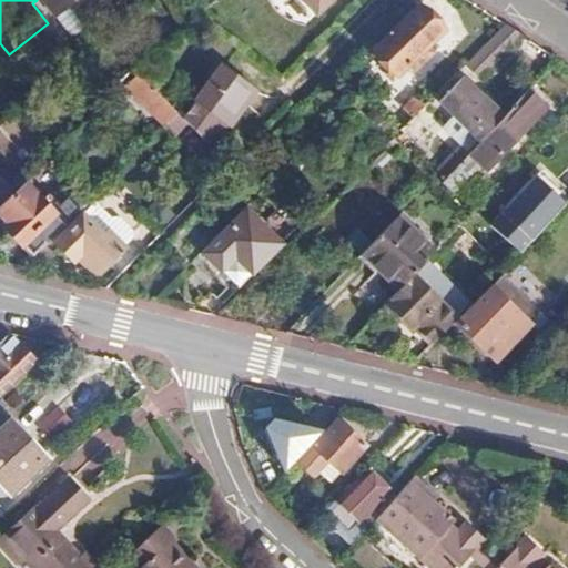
[(300,0),(314,17),(332,0),(300,0)]
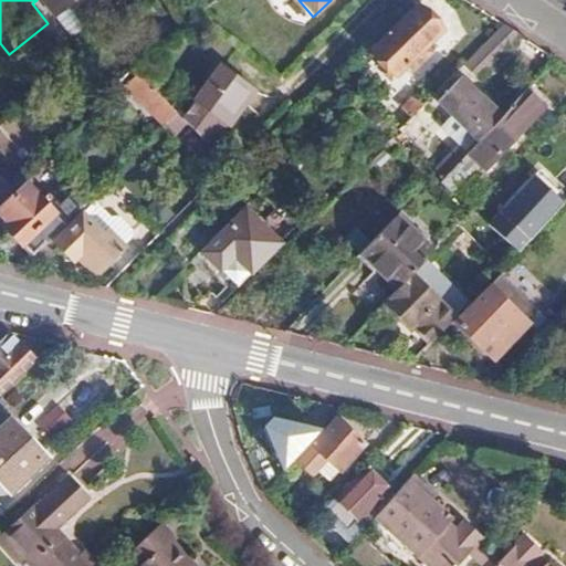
[(442,31),(418,8),(373,53),(396,76),(442,31)]
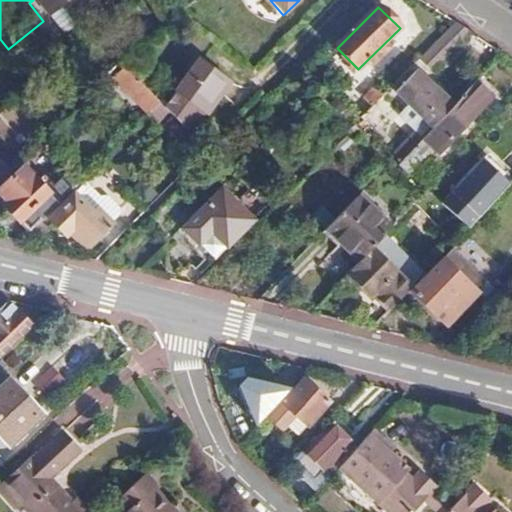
[(456,22),(416,61),(429,74),(469,35),(456,22)]
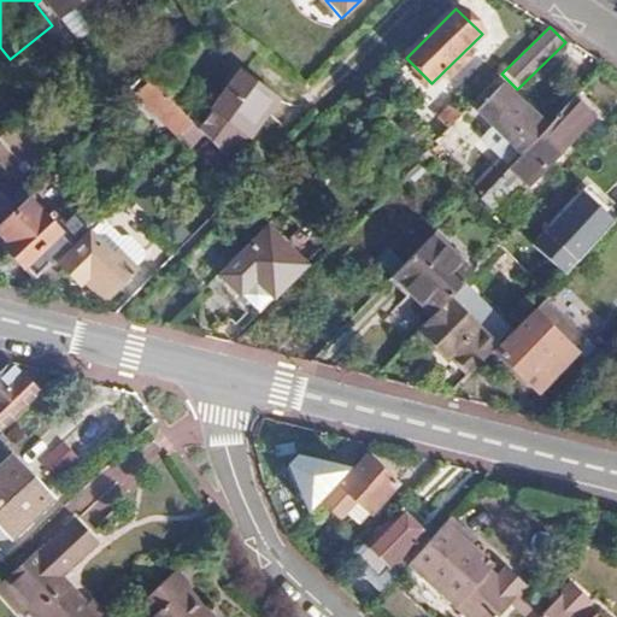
[(213,109),(199,130),(231,160),(250,134),(252,136),(278,97),(239,69),(211,107),(213,109)]
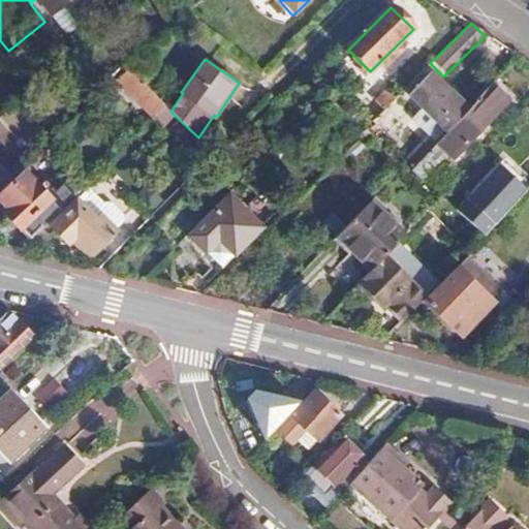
[(115,93),(121,87),(153,118),(164,106),(126,69),(107,87),(115,93)]
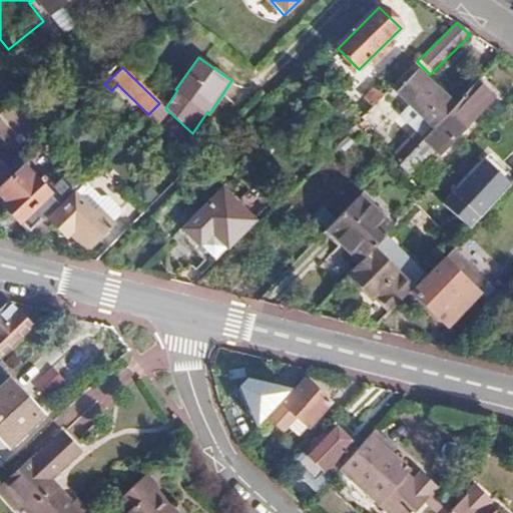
[(418,70),(399,91),(436,126),(455,105),(418,70)]
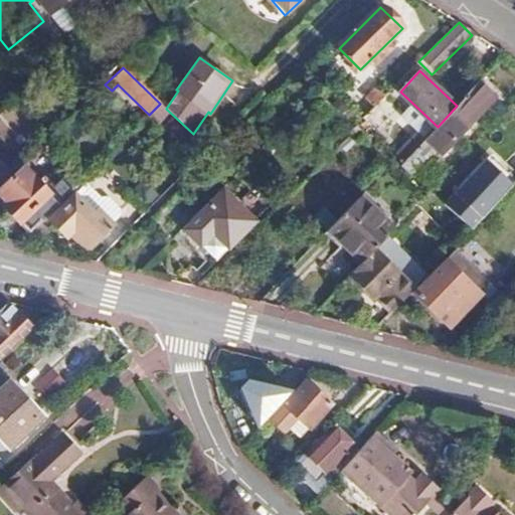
[(479,82),(457,106),(438,127),(414,152),(403,164),(418,181),(496,99),(479,82)]
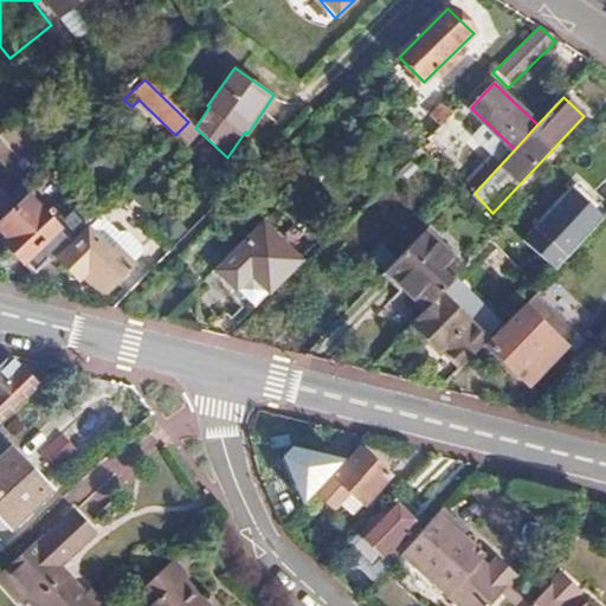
[(455,110),(444,100),(430,114),(440,124),(455,110)]
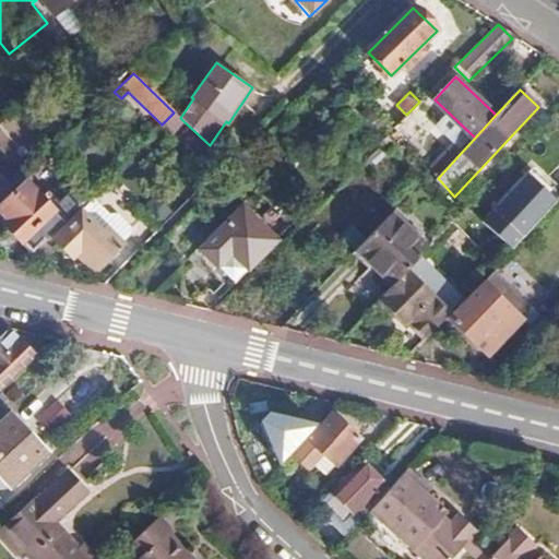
[(419,102),(406,115),(395,126),(407,142),(432,116),(419,102)]
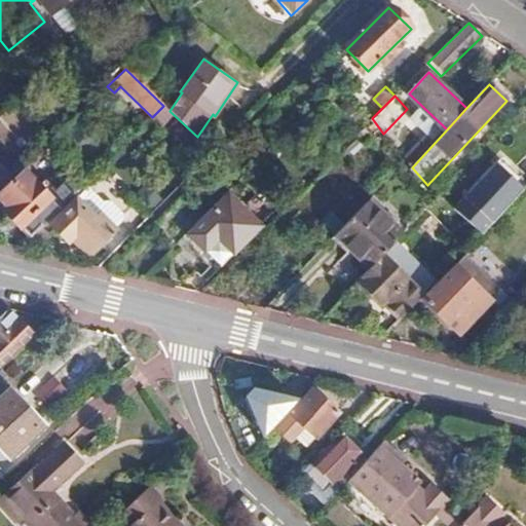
[(423,155),(415,147),(404,158),(407,161),(412,167),(423,155)]
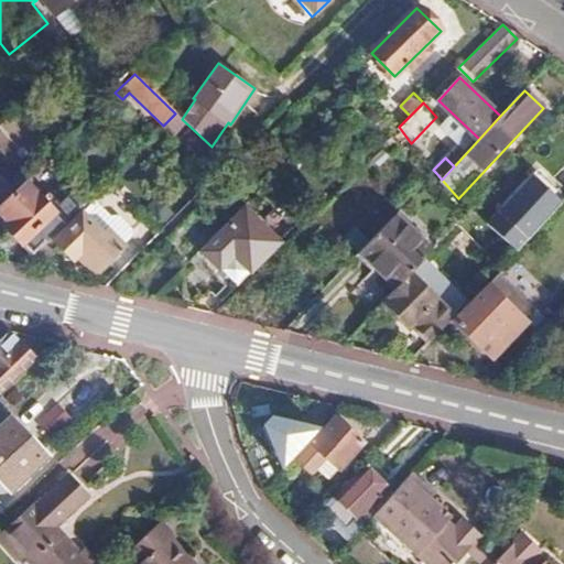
[(25,183),(0,206),(0,212),(9,221),(4,225),(33,255),(82,207),(69,194),(56,205),(46,195),(42,199),(25,183)]
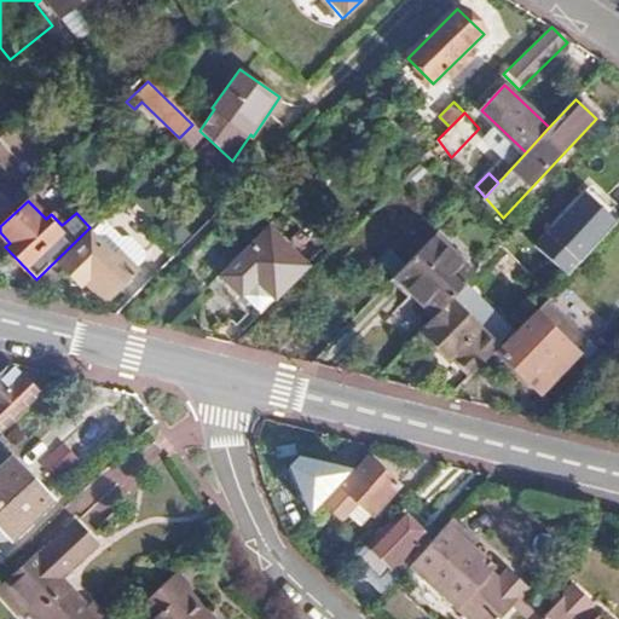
[(313,260),(276,224),(230,271),(248,289),(258,279),(276,298),(313,260)]
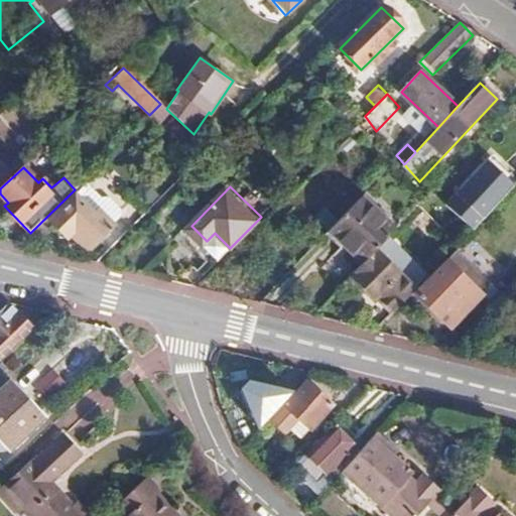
[(490,212),(464,186),(439,211),(467,236),(490,212)]
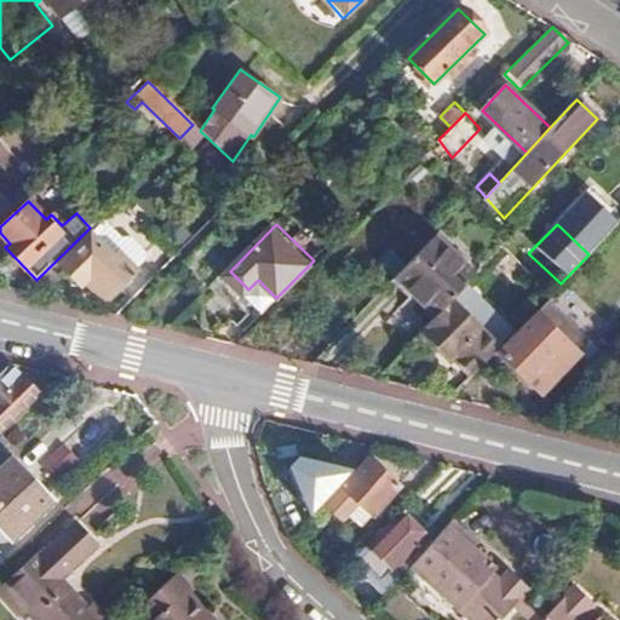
[(92,234),(61,264),(81,285),(86,281),(105,299),(137,269),(120,252),(115,257),(92,234)]
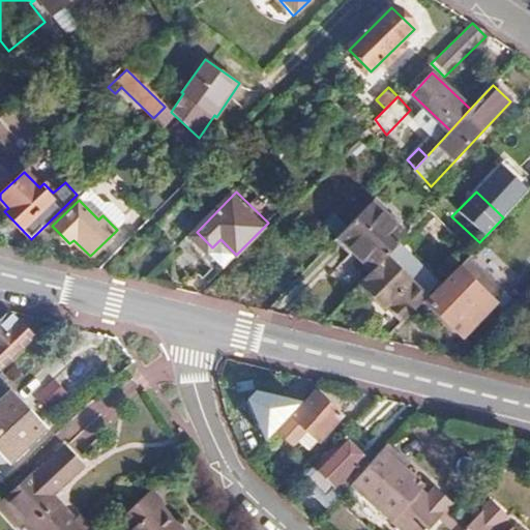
[(406,235),(372,203),(340,236),(375,268),(386,257),(406,235)]
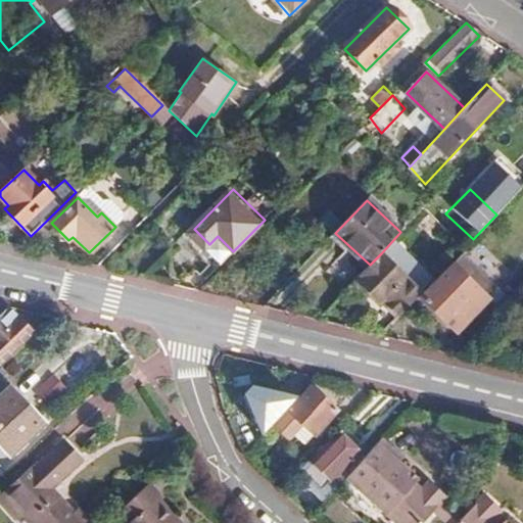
[(370,265),(357,279),(385,305),(387,304),(399,316),(423,292),(381,253),(370,265)]
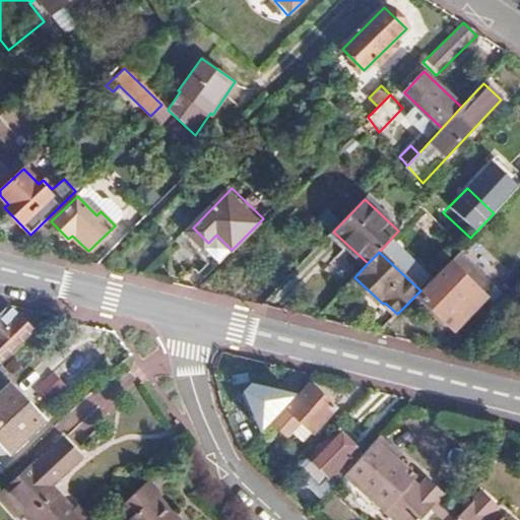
[(450,262),(418,295),(454,328),(485,295),(450,262)]
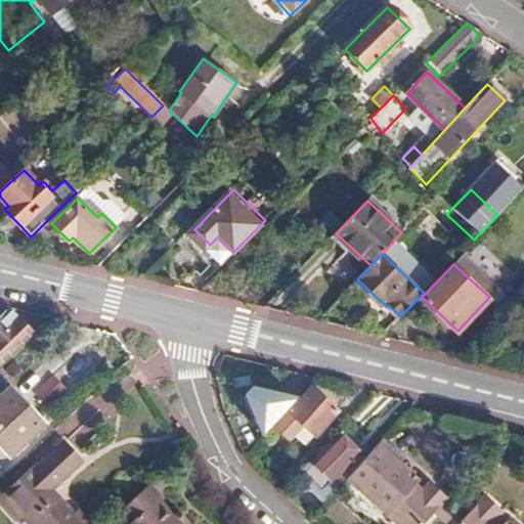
[(20,321),(6,307),(0,313),(0,360),(32,331),(22,320),(20,321)]
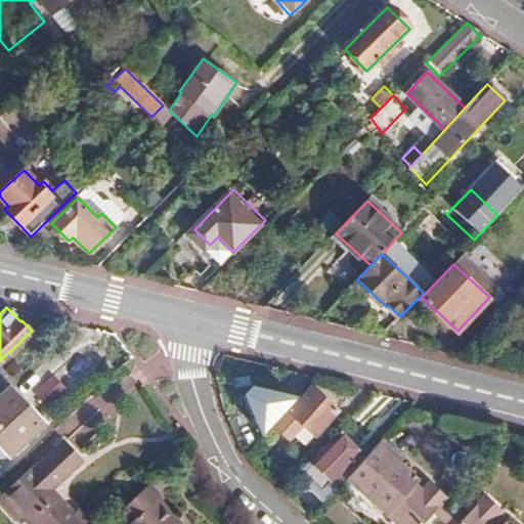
[(39,363),(22,381),(47,406),(64,388),(39,363)]
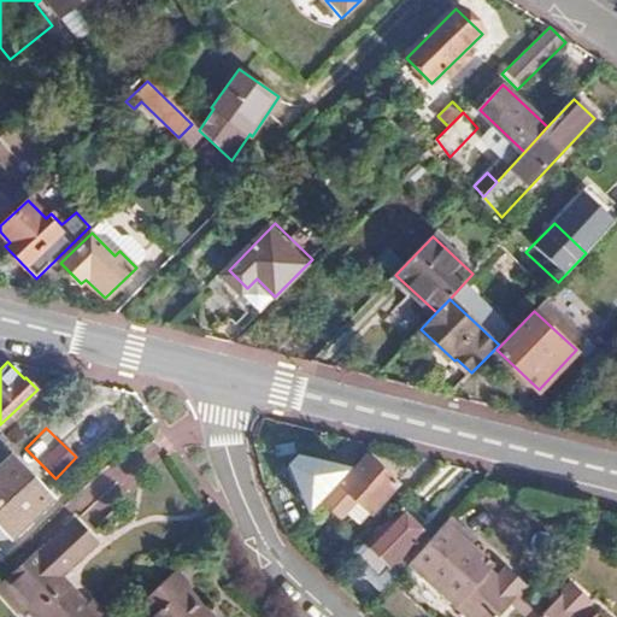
[(312,438),(295,456),(322,479),(330,487),(348,468),(312,438)]
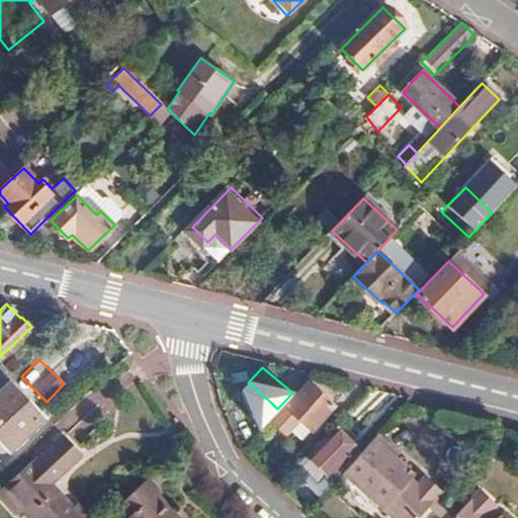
[(47,417),(10,378),(0,389),(0,441),(10,452),(47,417)]
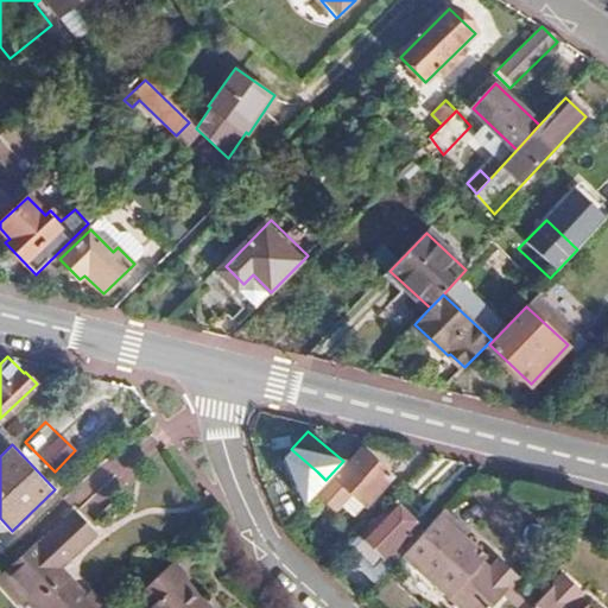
[(407,458),(367,447),(322,494),(335,506),(350,491),(360,500),(355,505),(360,510),(407,458)]
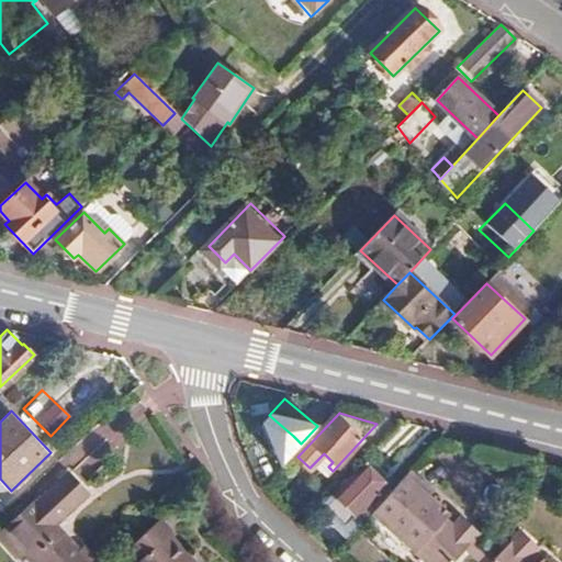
[(269,415),(262,423),(285,445),(293,436),(269,415)]
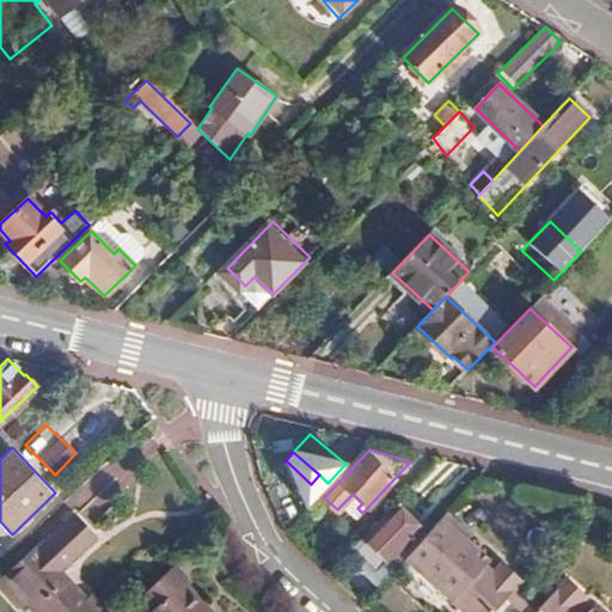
[(67,500),(83,514),(108,487),(121,497),(139,478),(110,453),(67,500)]
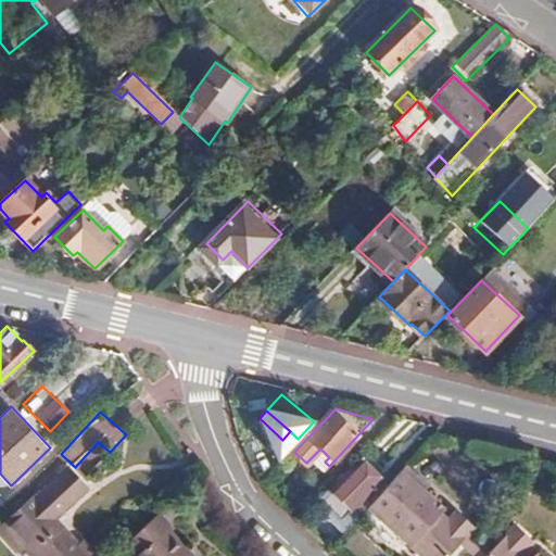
[(290,431),(282,440),(254,468),(263,479),(298,439),(290,431)]
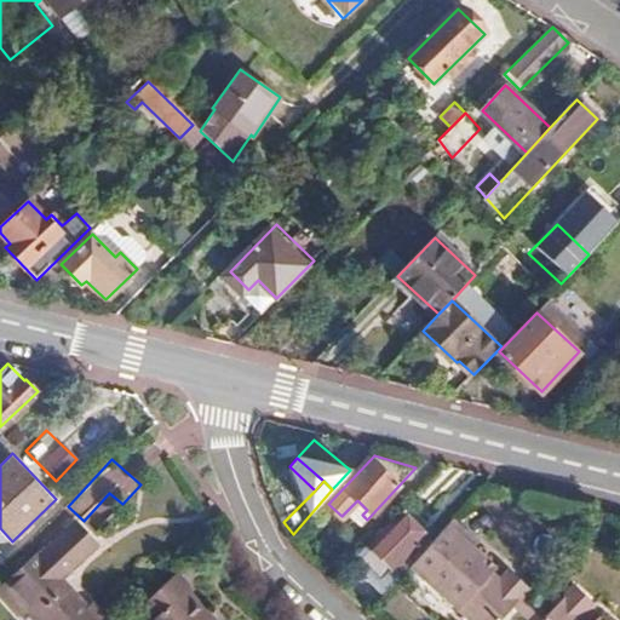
[(384,528),(383,526),(350,560),(380,590),(375,595),(379,598),(402,573),(395,566),(425,537),(418,529),(428,520),(412,504),(405,510),(402,509),(384,528)]
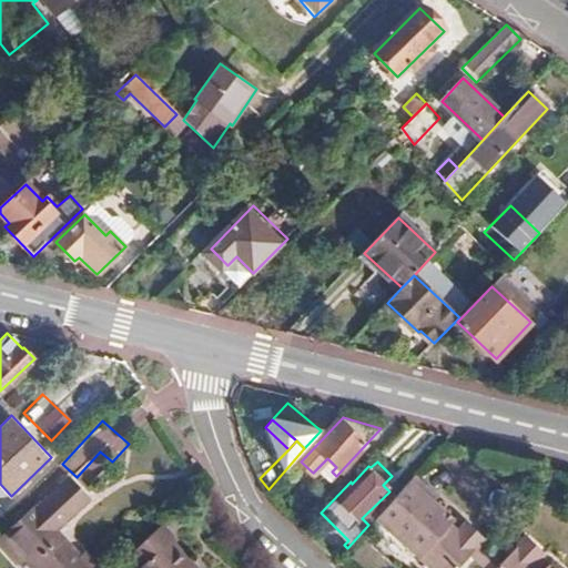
[(418,470),(379,513),(437,567),(454,567),(470,551),(483,539),(486,537),(468,520),(459,529),(450,521),(456,515),(436,496),(440,492),(418,470)]
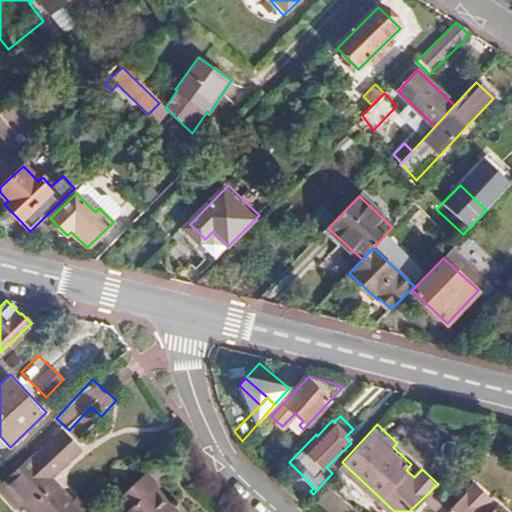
[(34,459),(32,458),(1,487),(21,508),(25,505),(32,511),(84,511),(50,477),(80,448),(63,431),(34,459)]
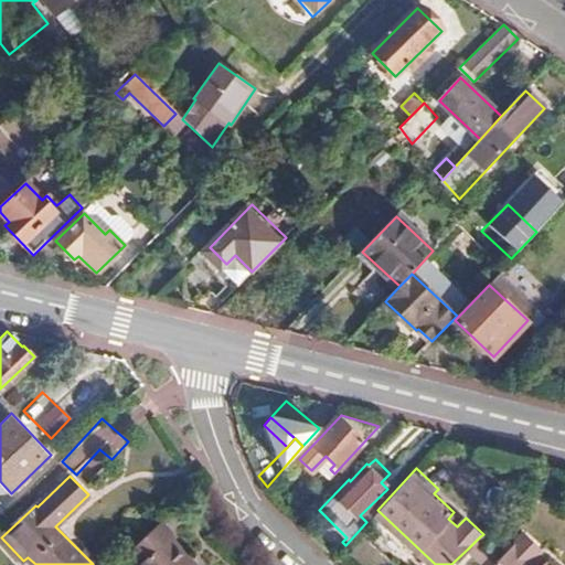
[(159,521),(124,555),(131,564),(184,564),(182,562),(187,558),(169,541),(172,536),(159,521)]
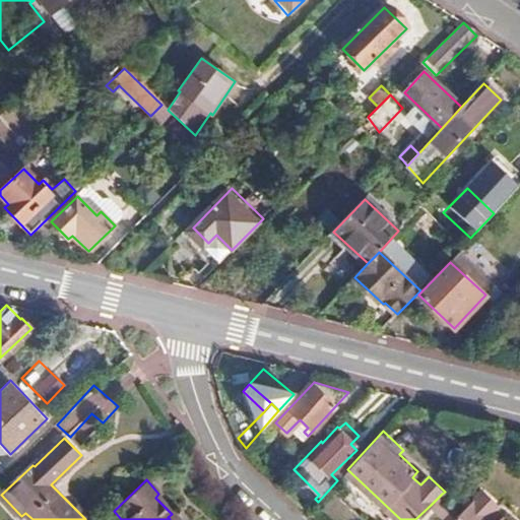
[(453,519),(512,519),(504,513),(499,519),(491,512),(499,503),(483,490),(461,513),(453,519)]
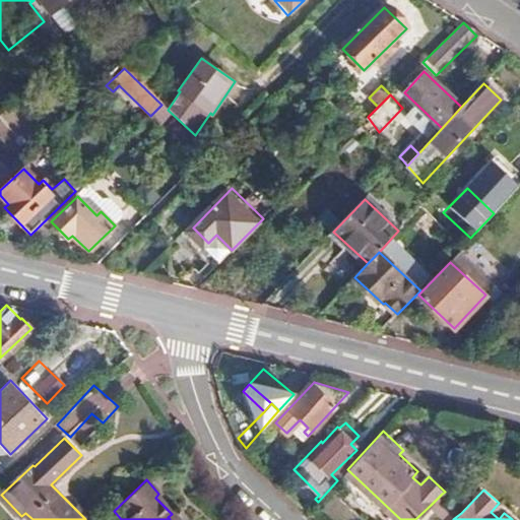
[(431,505),(439,512),(450,502),(442,494),(431,505)]
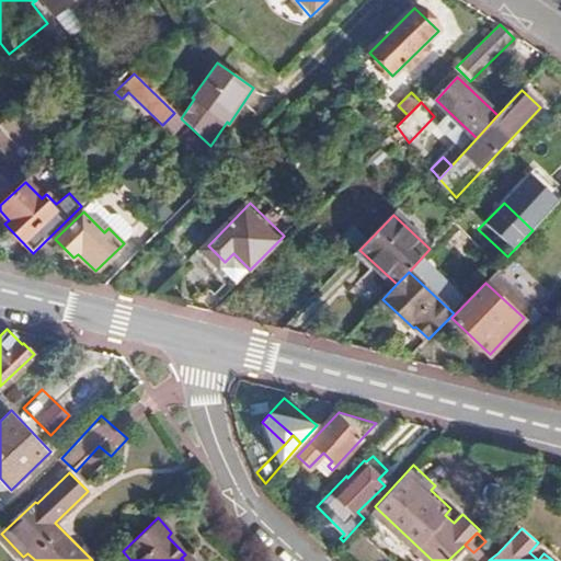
[(473,552),(482,560),(489,560),(497,553),(485,541),(473,552)]
